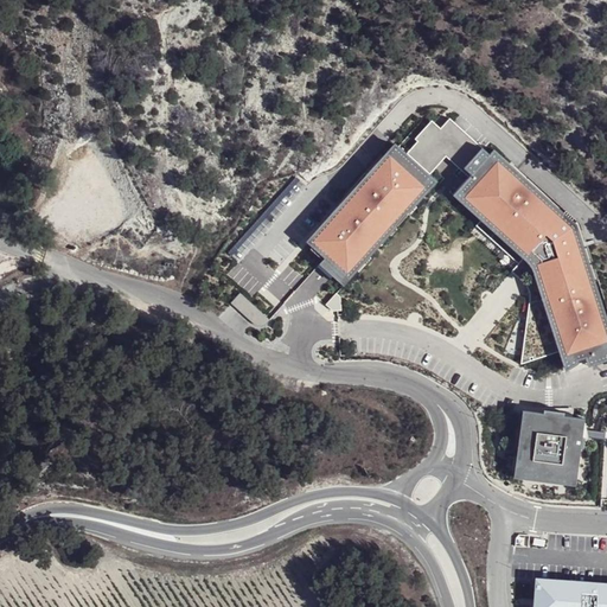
[(465,171),(483,148),(449,119),(440,128),(432,121),(415,139),(417,141),(408,152),(430,173),(446,157),(465,171)]
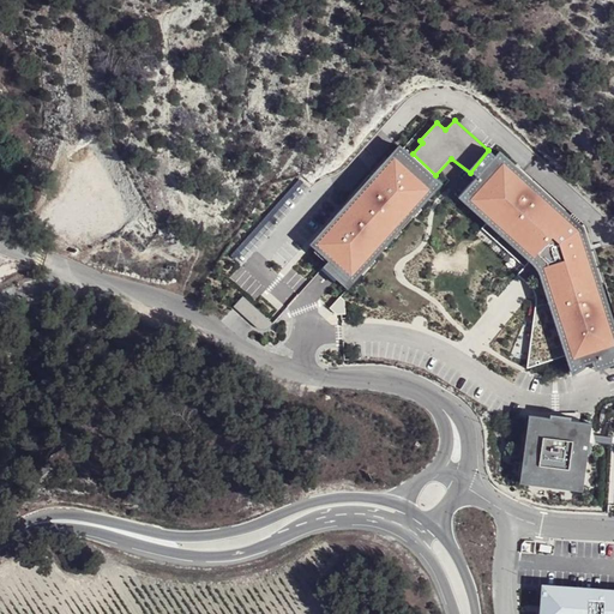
[(350,289),(446,185),(435,175),(413,154),(402,144),(309,244),(330,260),(324,266),(331,272),(350,289)]
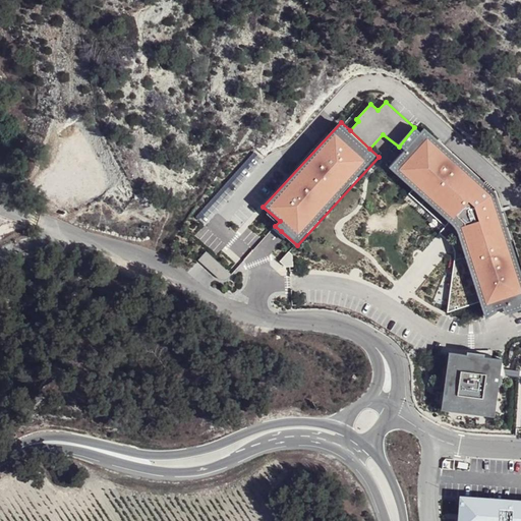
[(429,127),(422,134),(414,127),(399,147),(404,152),(390,167),(457,227),(485,314),(520,304),(520,268),(498,191),(429,127)]
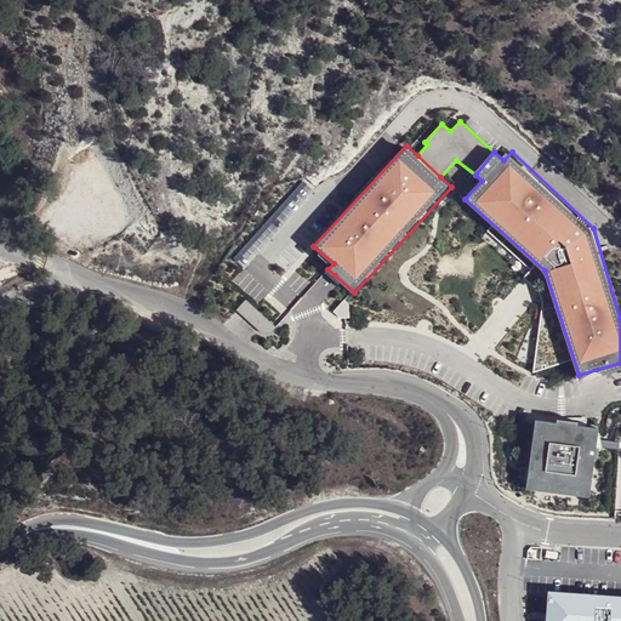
[(274,331),(277,326),(246,300),(237,311),(261,332),(266,334),(271,334),(274,331)]
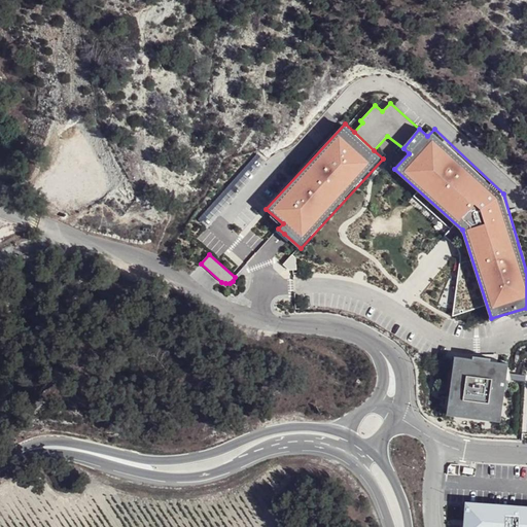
[(296,257),(292,255),(283,266),(289,271),(292,271),(296,271),(296,257)]
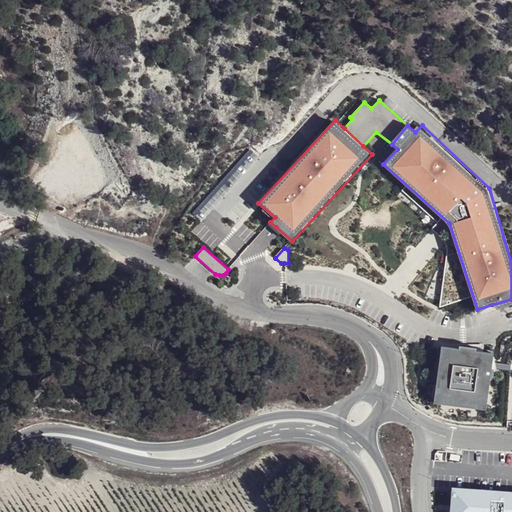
[(494,355),(442,348),(435,404),(486,410),(491,379),(494,379),(495,370),(492,369),(494,355)]
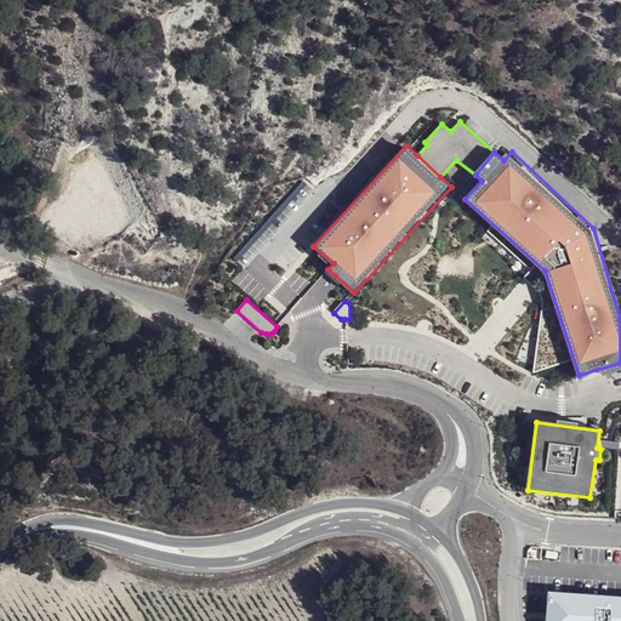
[(620,620),(620,602),(547,597),(545,620),(620,620)]
